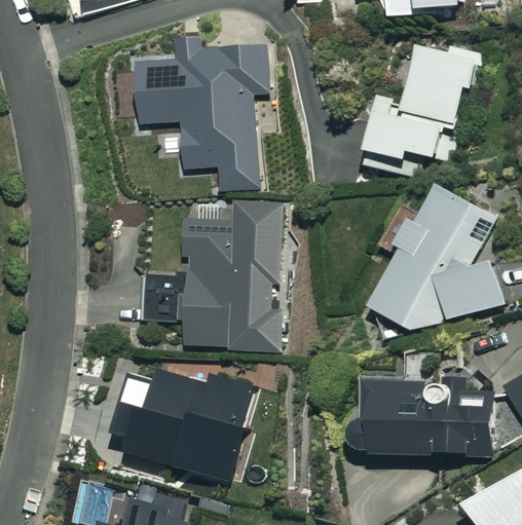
[(384,0),(386,16),(410,14),(410,8),(460,5),(459,0),(384,0)]
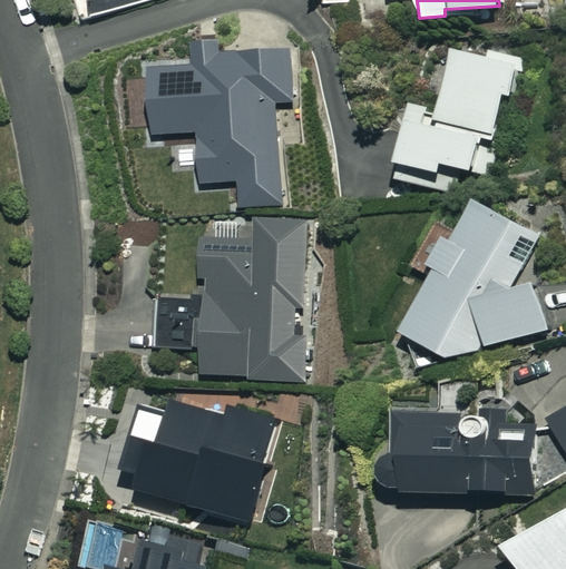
[(217,40),(187,42),(189,66),(143,69),(148,134),(193,130),(197,183),(236,179),(238,207),(281,204),(272,102),(293,100),(289,48),(218,55),(217,40)]
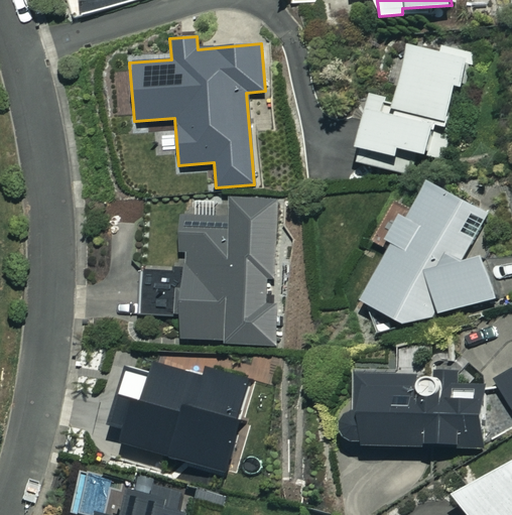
[(468,54),(403,43),(394,99),(366,94),(355,164),(411,173),(415,152),(442,157),(455,84),(463,85),(468,54)]
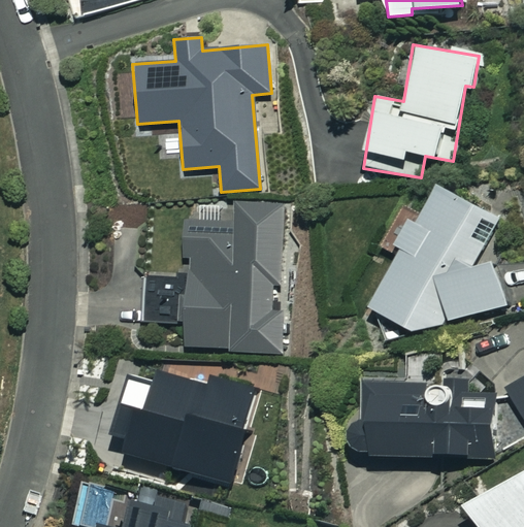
[(498,219),(436,185),(416,223),(408,219),(395,243),(401,246),(367,306),(413,331),(504,304),(486,242),(498,219)]
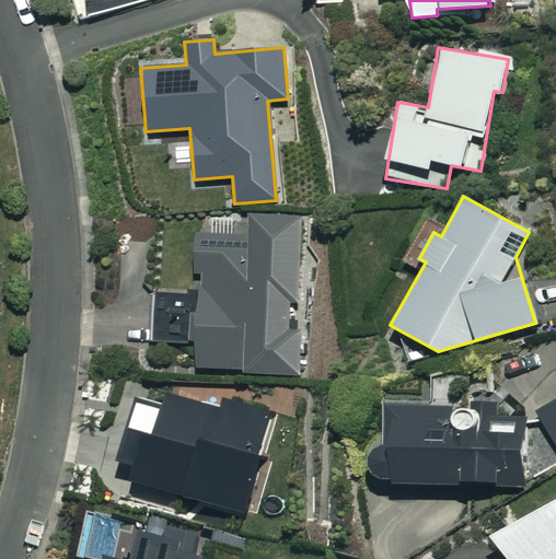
[(303,325),(290,325),(291,307),(297,307),(301,221),(248,219),(248,237),(195,234),(190,294),(152,292),(150,340),(196,342),(194,369),(301,374),(303,325)]
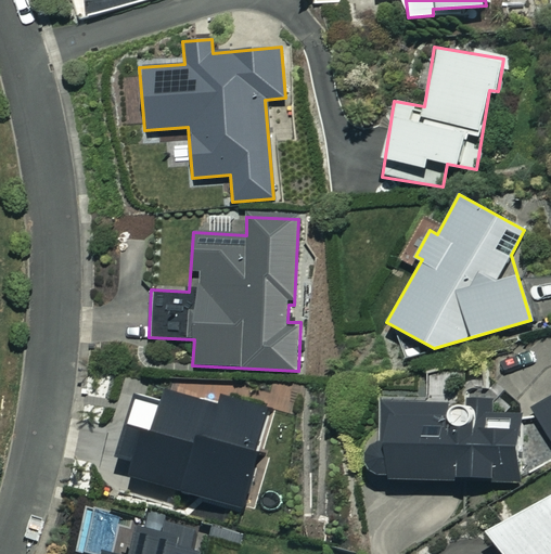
[(164,391),(161,406),(135,398),(114,475),(238,509),(265,408),(220,396),(218,406),(164,391)]
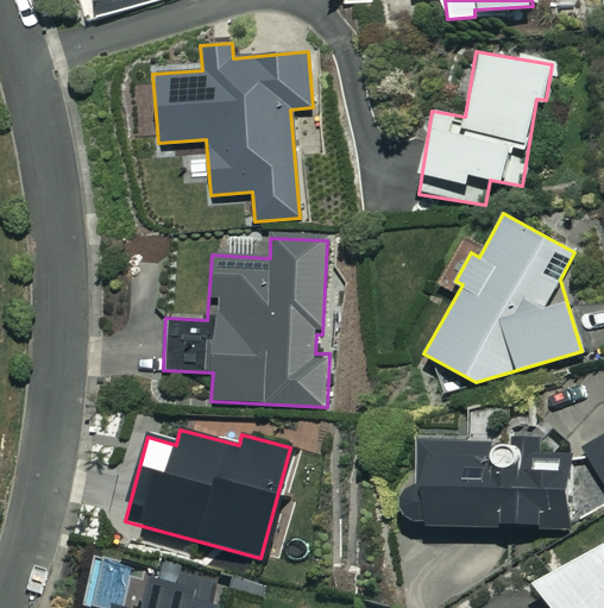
[(603,436),(583,447),(603,486),(603,436)]
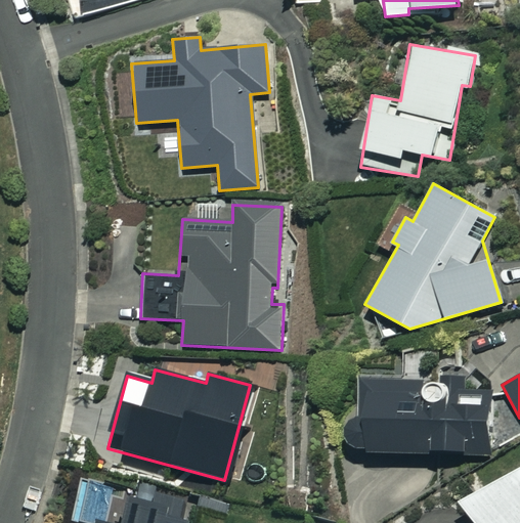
[(420,380),(358,379),(357,419),(346,418),(345,450),(484,453),(485,404),(420,402),(420,380)]
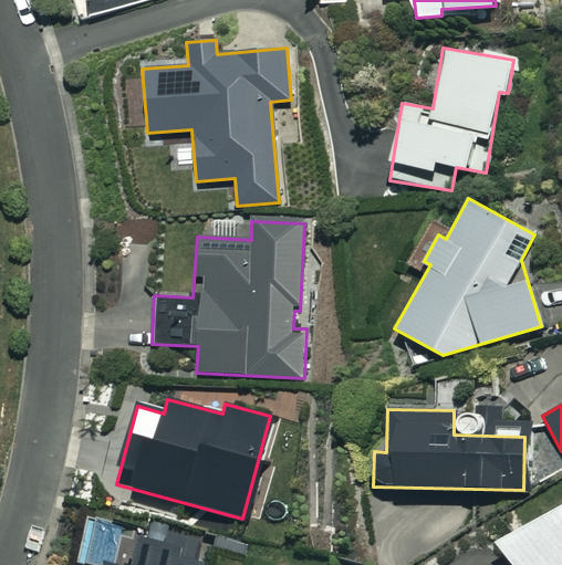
[(561,564),(561,497),(499,547),(512,564),(561,564)]
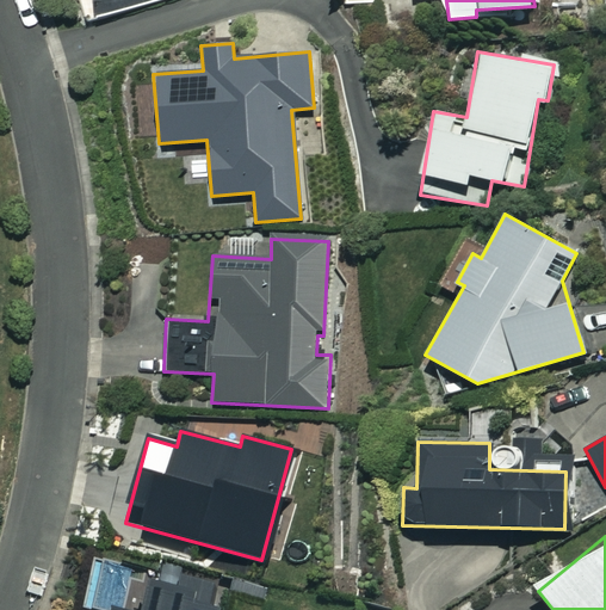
[(211,609),(218,586),(177,575),(171,596),(142,589),(136,609),(211,609)]
